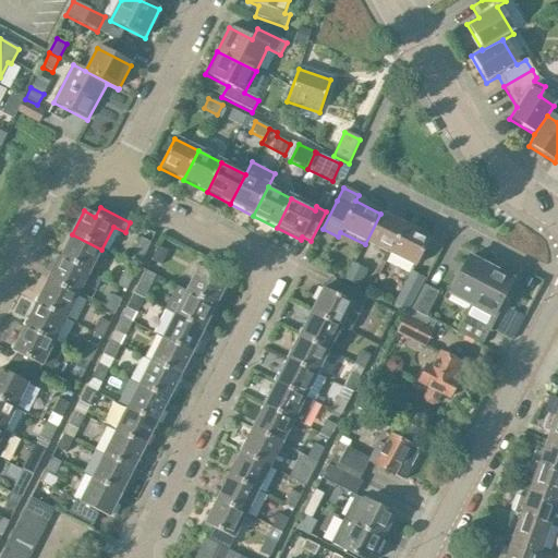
[(365,244),(389,256),(404,226),(380,214),(365,244)]
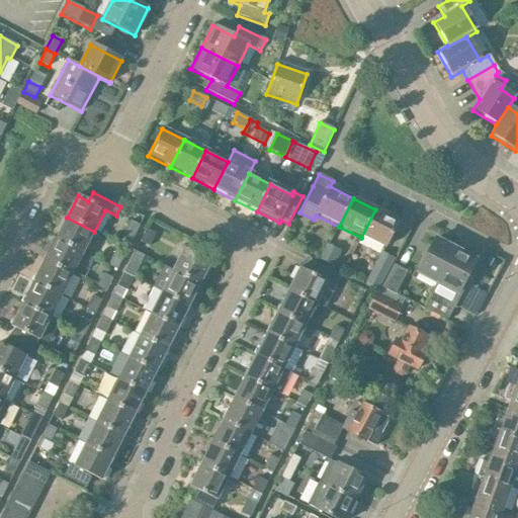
[(375,209),(361,238),(384,249),(399,222),(375,209)]
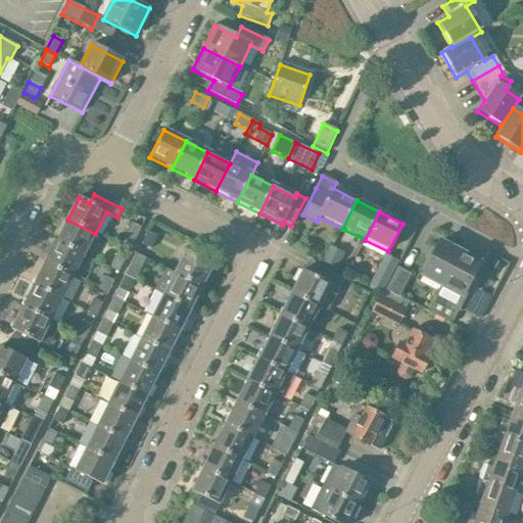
[(67,220),(56,241),(84,255),(95,234),(67,220)]
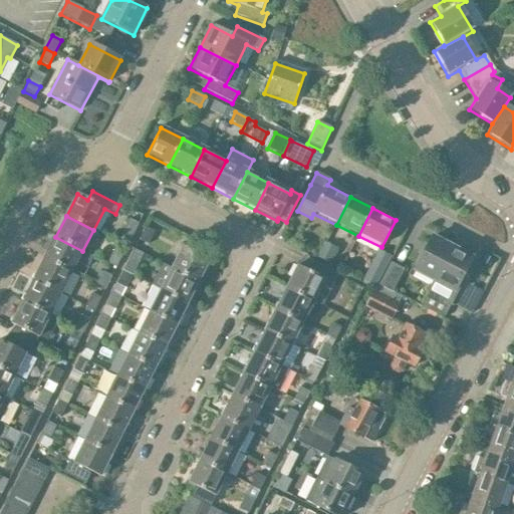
[(129,221),(117,243),(126,247),(139,226),(129,221)]
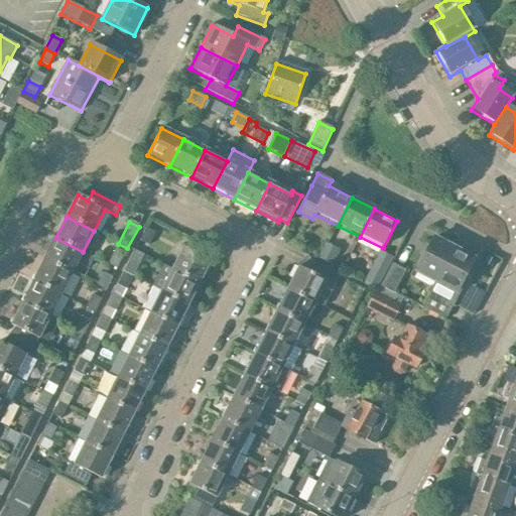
[(148,245),(155,233),(145,228),(139,241),(148,245)]
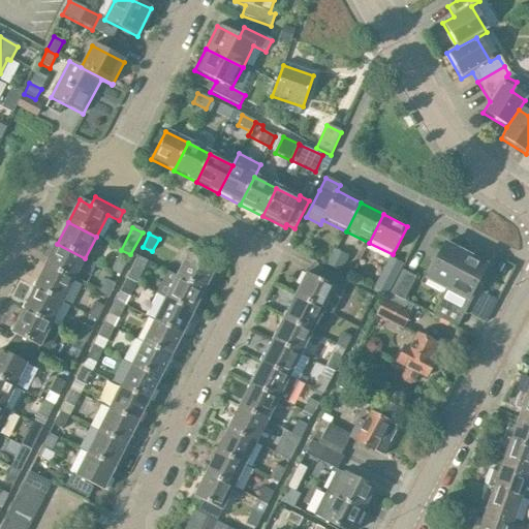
[(57,244),(45,266),(73,280),(85,258),(57,244)]
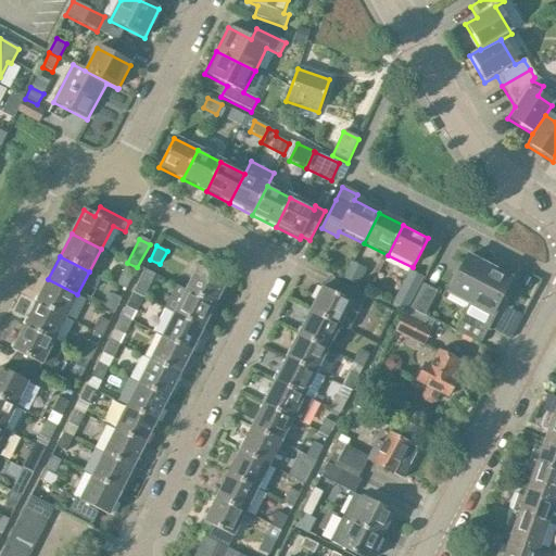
[(470,307),(489,270),(466,260),(457,278),(452,276),(452,277),(453,278),(447,290),(450,292),(447,295),(470,307)]
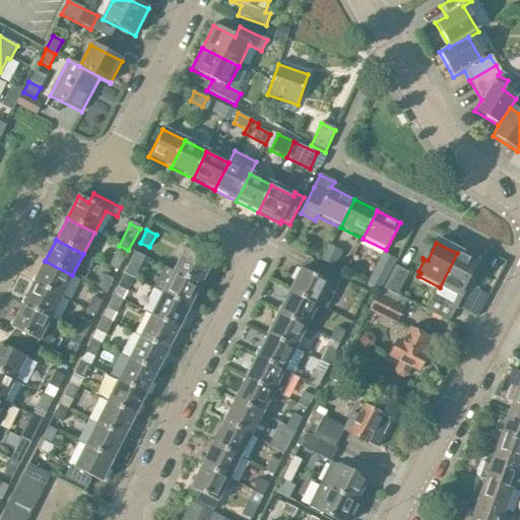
[(329,246),(322,261),(332,266),(340,251),(329,246)]
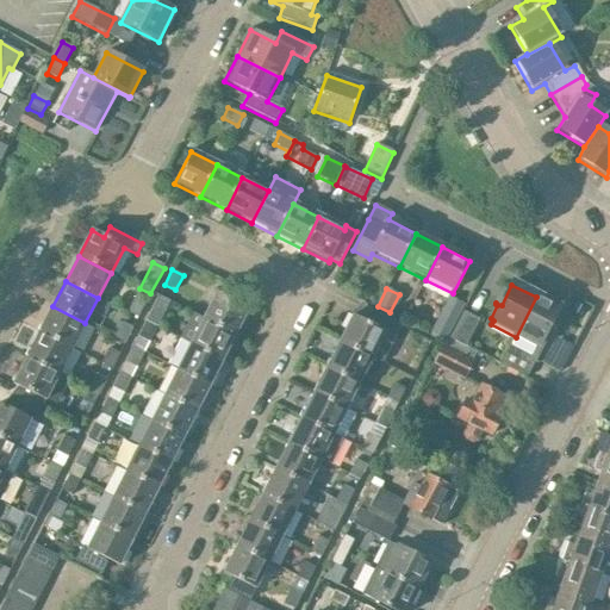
[(217,293),(203,319),(235,335),(248,309),(217,293)]
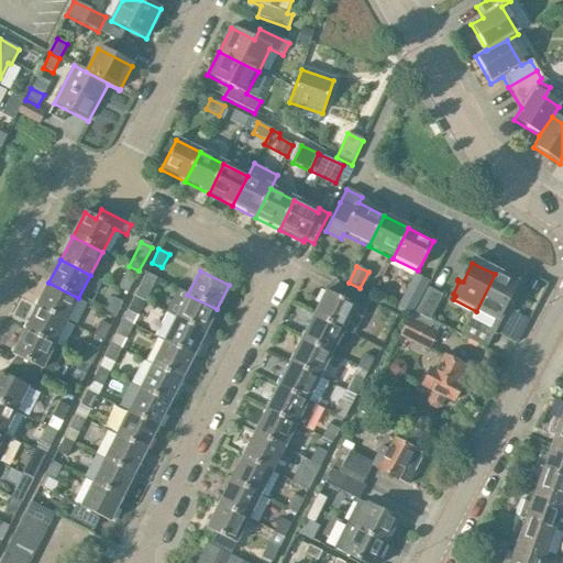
[(146,273),(134,297),(145,301),(157,278),(146,273)]
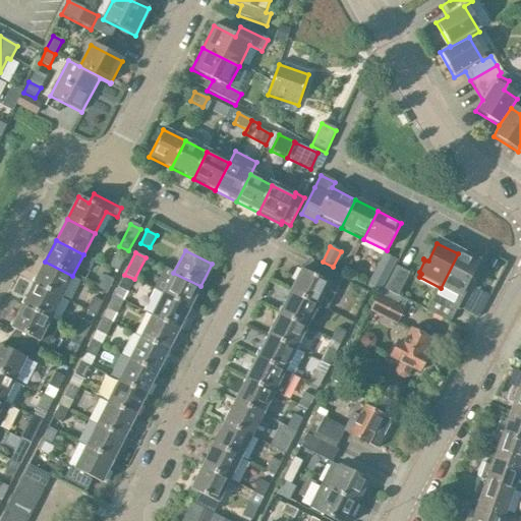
[(114,253),(108,267),(118,272),(125,258),(114,253)]
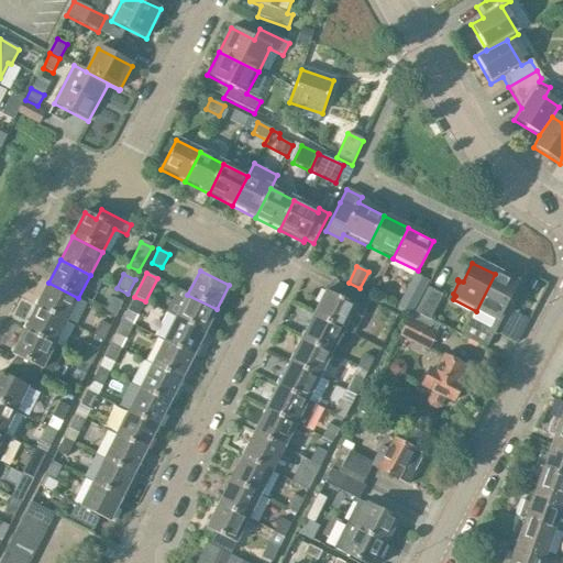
[(475,311),(468,324),(493,338),(503,319),(509,307),(510,308),(511,307),(507,304),(516,285),(495,274),(476,311),(475,311)]
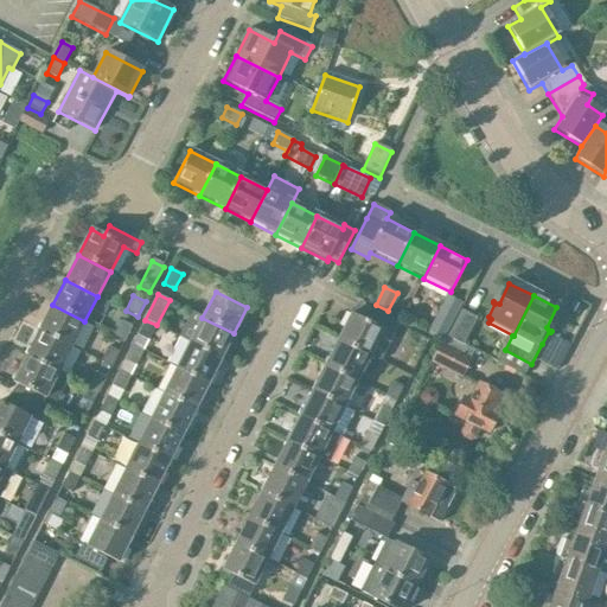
[(446,296),(428,332),(442,339),(460,304),(446,296)]
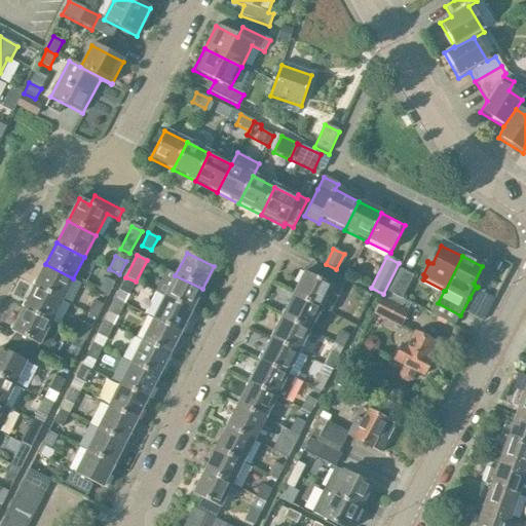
[(45,264),(34,286),(62,300),(73,278),(45,264)]
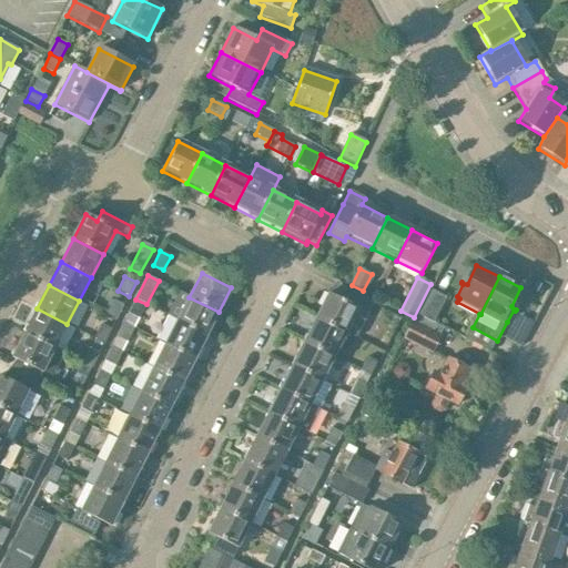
[(129,296),(118,291),(105,315),(117,320),(129,296)]
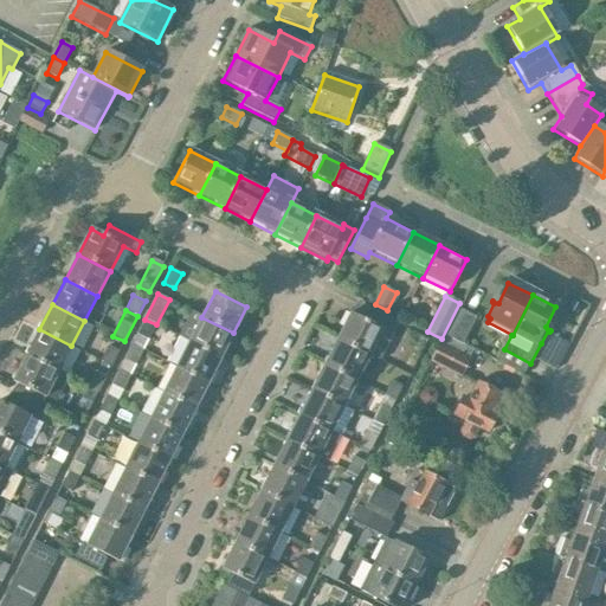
[(445,337),(461,346),(475,320),(459,311),(445,337)]
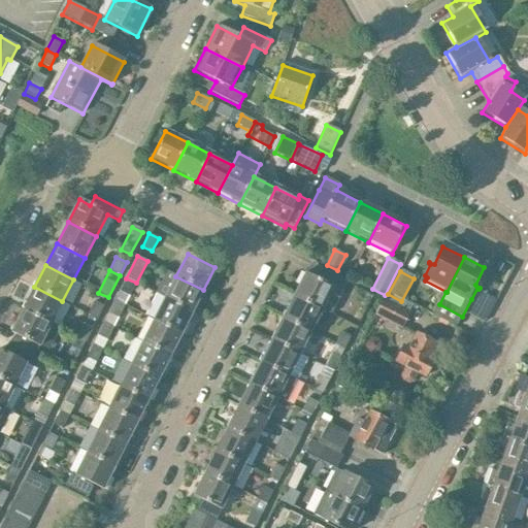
[(294,296),(322,310),(333,288),(342,293),(348,284),(329,274),(324,283),(306,273),(294,296)]
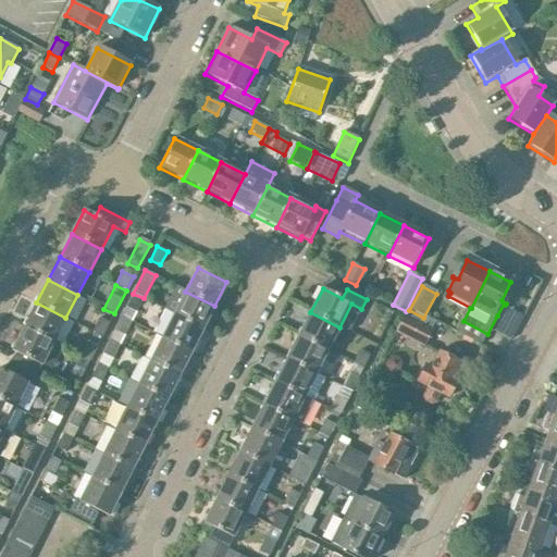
[(185,292),(174,314),(202,329),(214,306),(185,292)]
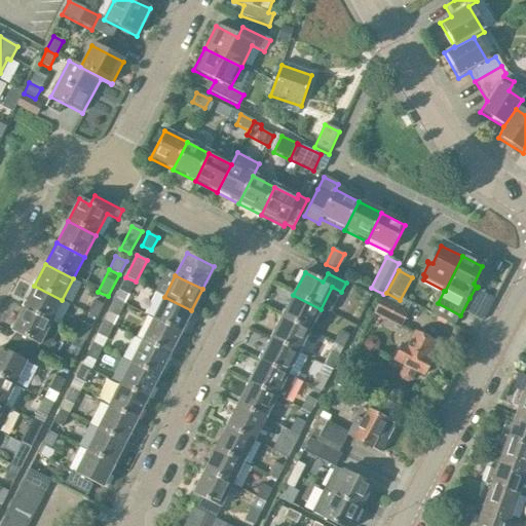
[(125,277),(115,299),(124,304),(136,282),(125,277)]
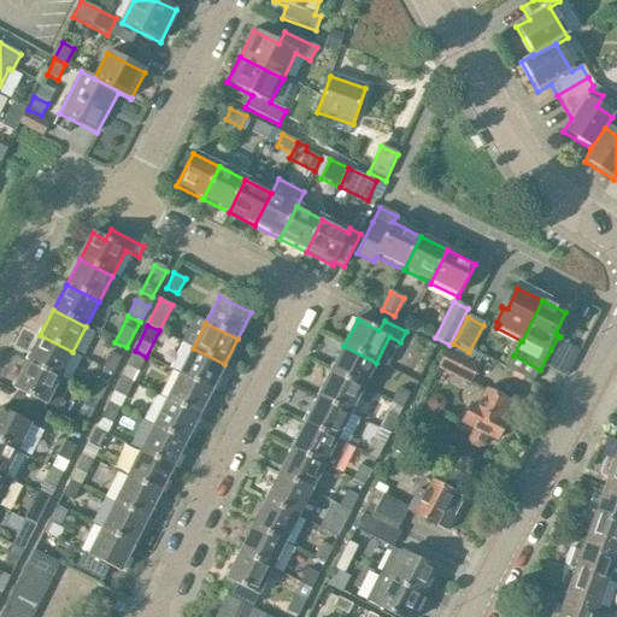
[(40,335),(27,362),(59,378),(72,352),(40,335)]
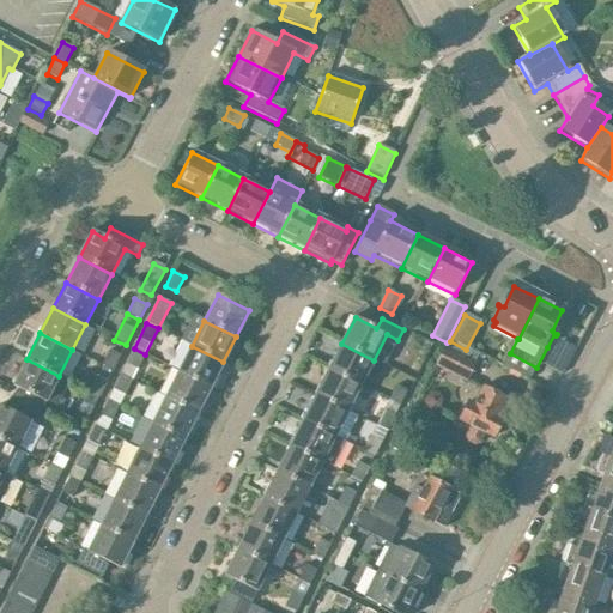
[(341,344),(328,370),(360,386),(374,360),(341,344)]
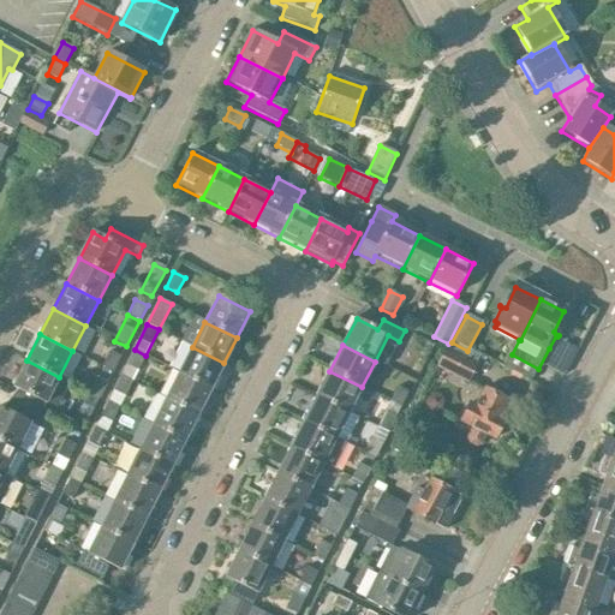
[(192,347),(179,372),(210,389),(224,363),(192,347)]
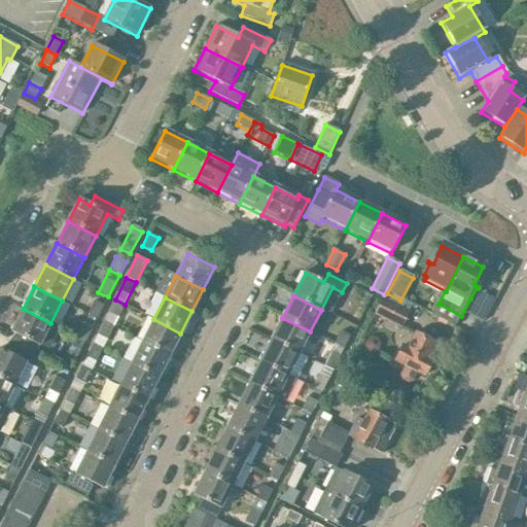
[(382,297),(373,316),(400,329),(410,312),(382,297)]
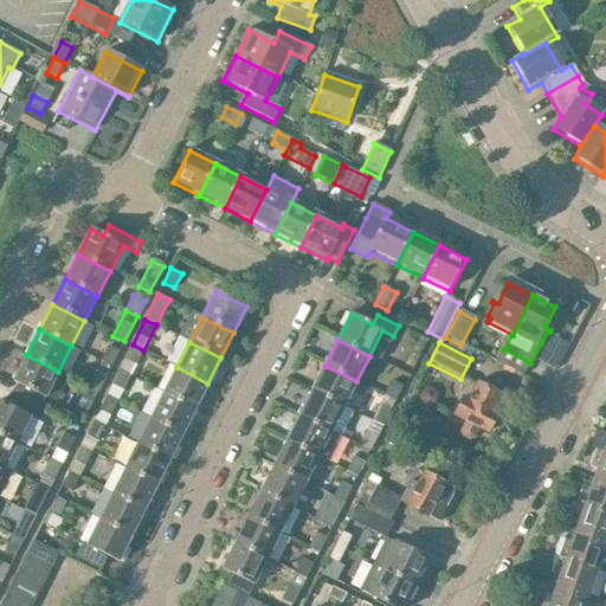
[(133,345),(120,369),(130,375),(143,350),(133,345)]
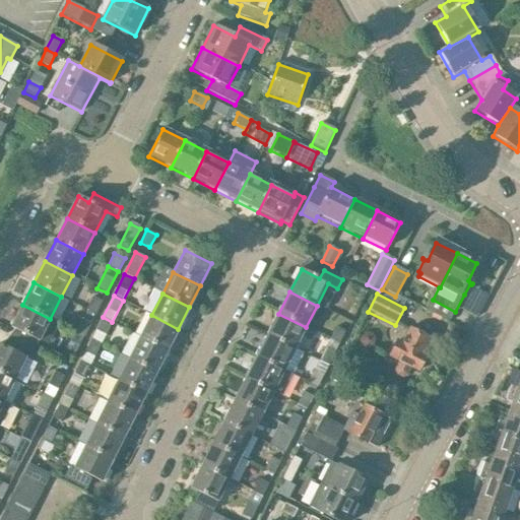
[(92,297),(85,310),(95,315),(103,302),(92,297)]
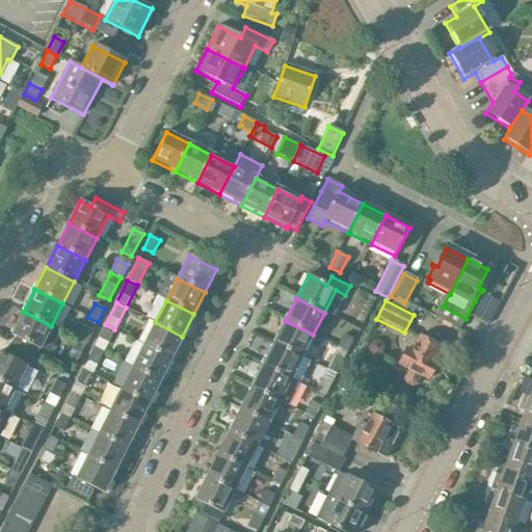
[(435,320),(459,333),(466,319),(443,307),(435,320)]
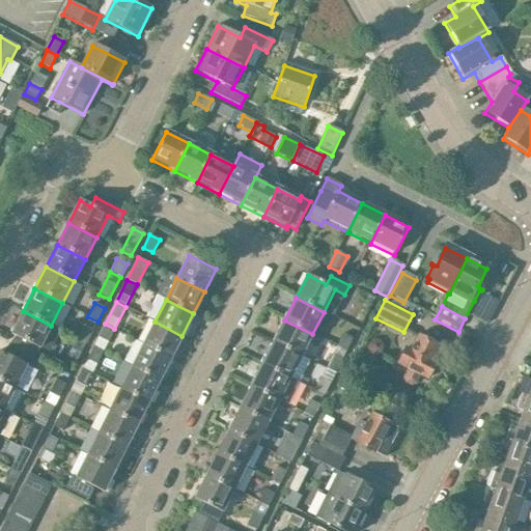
[(39,348),(51,326),(23,311),(10,334),(39,348)]
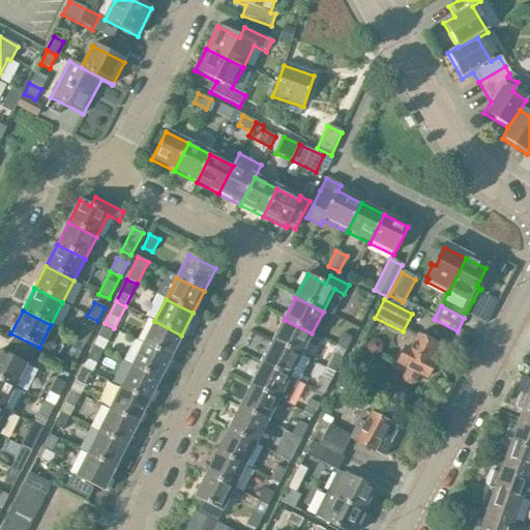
[(356,327),(337,319),(326,340),(346,350),(356,327)]
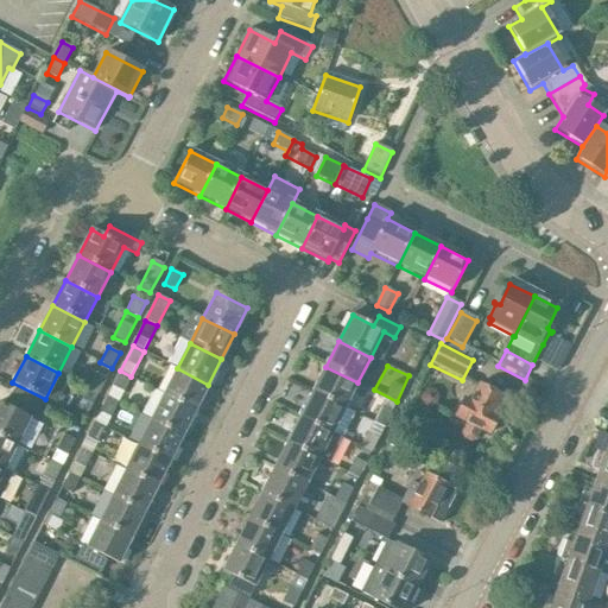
[(325,367),(314,392),(346,409),(358,382),(325,367)]
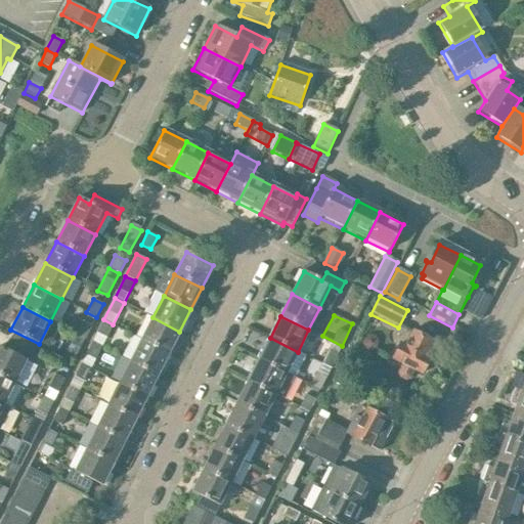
[(153,317),(141,340),(168,353),(179,332),(153,317)]
